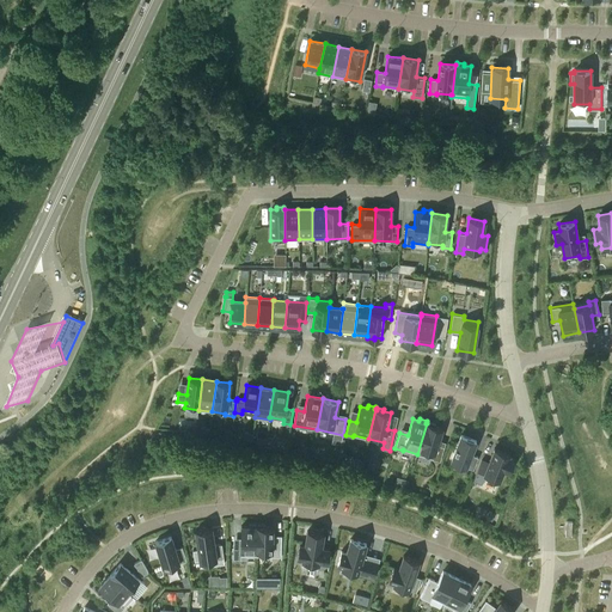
[(428,423),(427,423),(417,454),(440,460),(445,446),(438,445),(442,428),(434,426),(435,423),(428,421),(428,423)]
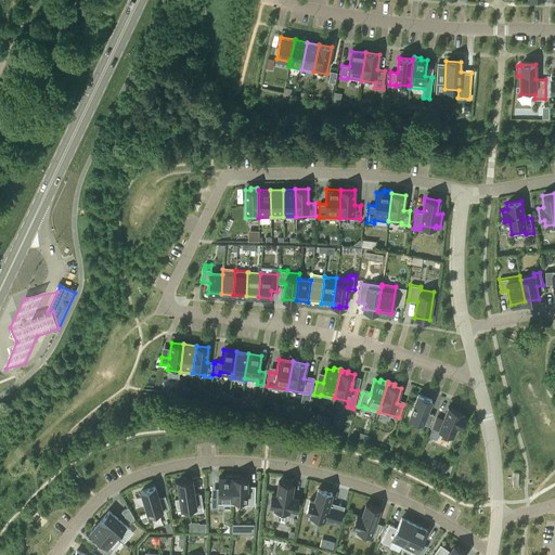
[(431,399),(417,395),(409,417),(429,425),(434,414),(427,412),(431,399)]
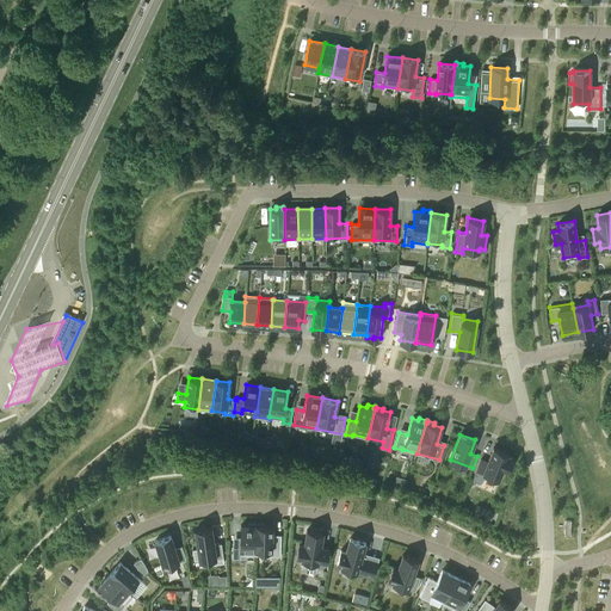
[(473,479),(481,482),(482,477),(497,483),(503,468),(507,470),(513,457),(507,456),(508,454),(494,448),(488,462),(481,460),(473,479)]
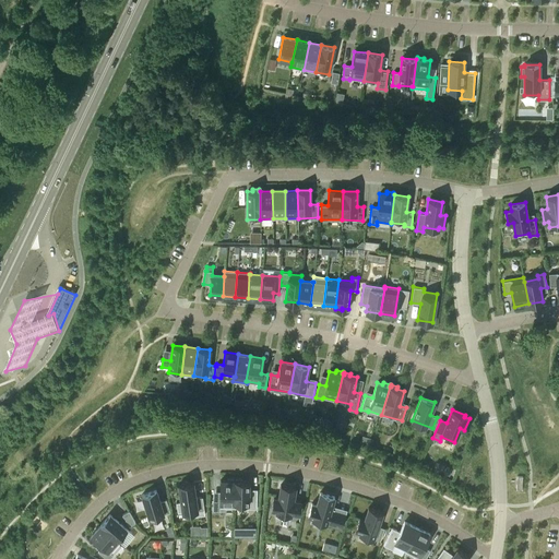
[(442,474),(449,476),(452,467),(445,465),(442,474)]
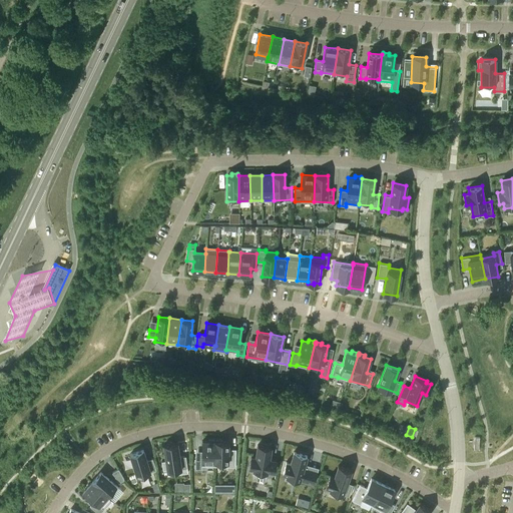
[(217,461),(217,465),(237,466),(238,449),(230,448),(231,442),(224,441),(224,439),(218,439),(218,441),(217,461)]
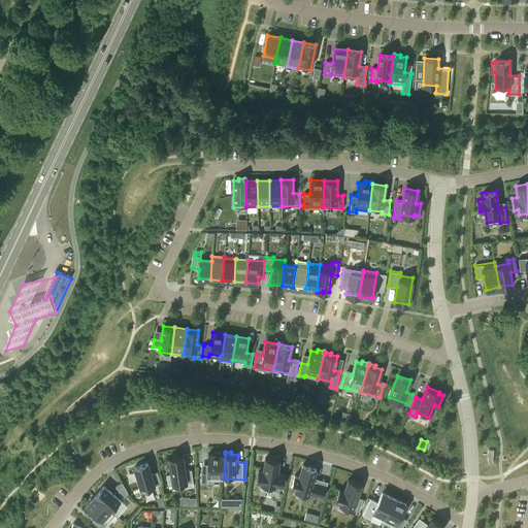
[(204,465),(204,477),(210,477),(210,474),(224,474),(225,454),(211,454),(211,465),(204,465)]
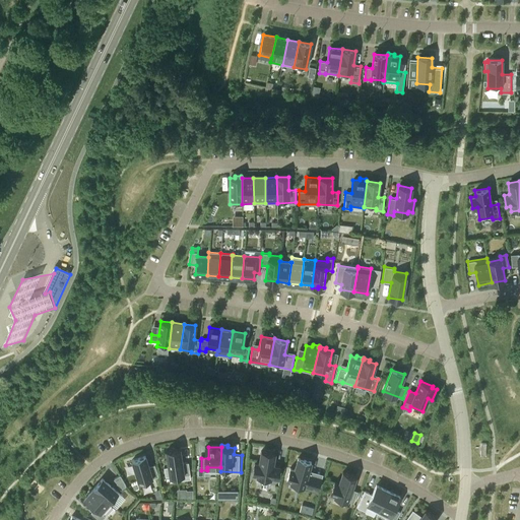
[(173,461),(167,462),(169,473),(188,471),(185,448),(172,450),(173,461)]
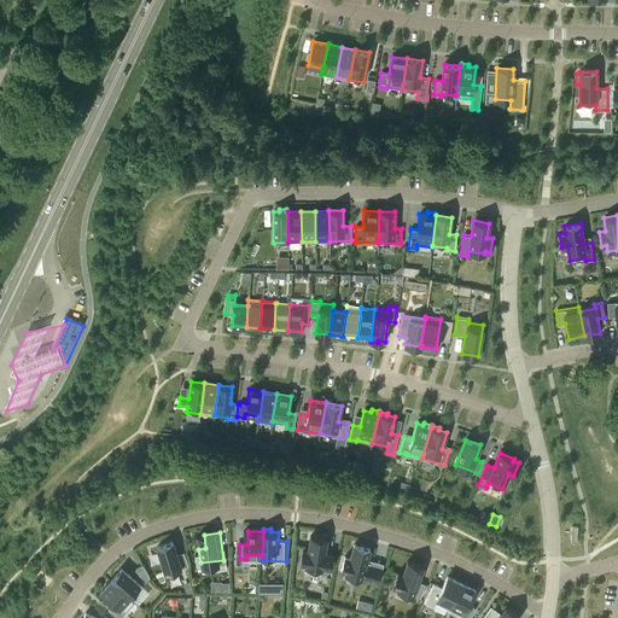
[(314,536),(309,563),(332,566),(334,553),(327,552),(330,538),(314,536)]
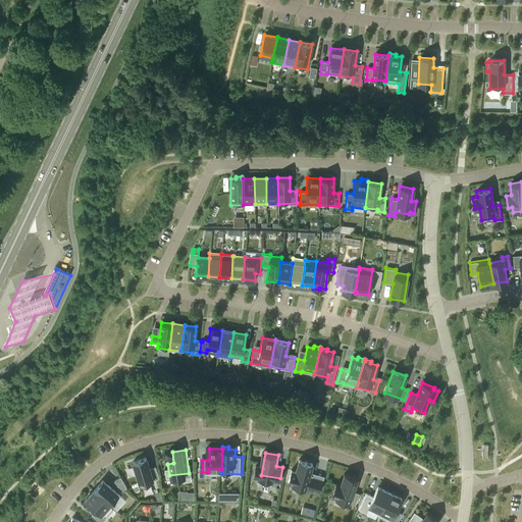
[(129,465),(138,486),(156,479),(152,468),(146,470),(142,460),(129,465)]
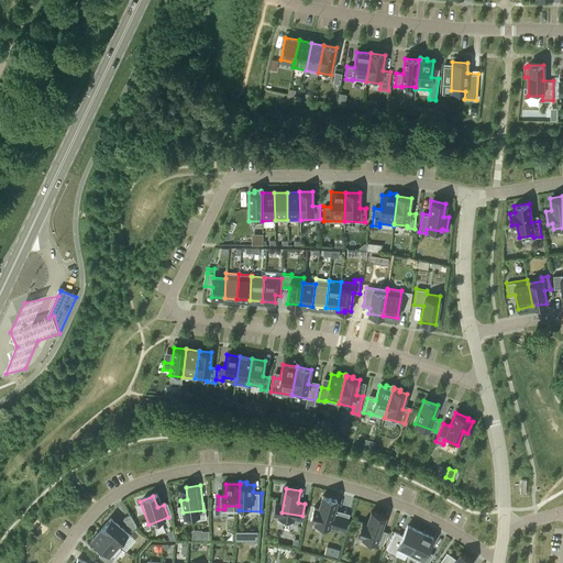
[(342,514),(337,512),(340,499),(326,496),(319,520),(339,526),(342,514)]
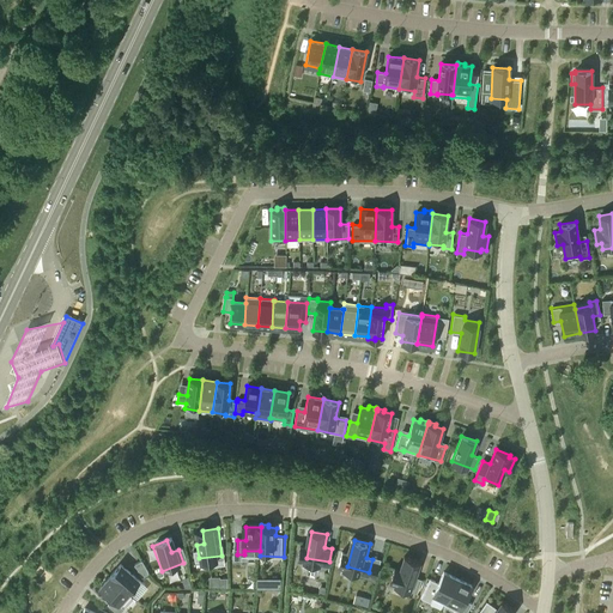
[(390,580),(395,582),(395,584),(417,592),(422,578),(414,576),(419,560),(405,556),(400,570),(394,568),(390,580)]
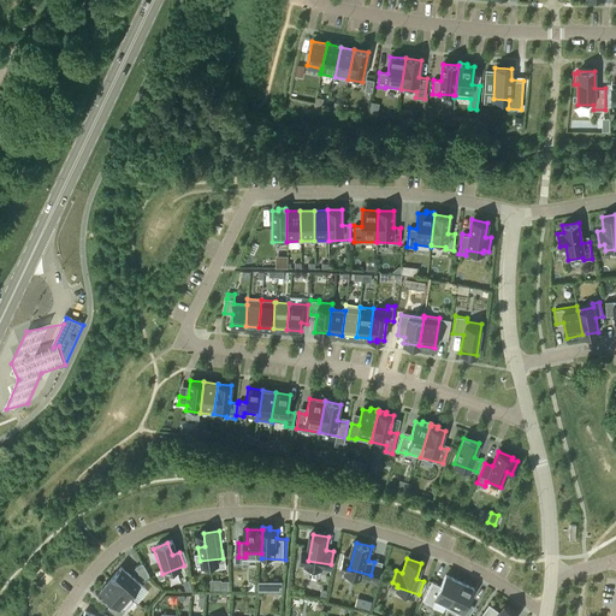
[(142,580),(149,576),(142,563),(135,567),(142,580)]
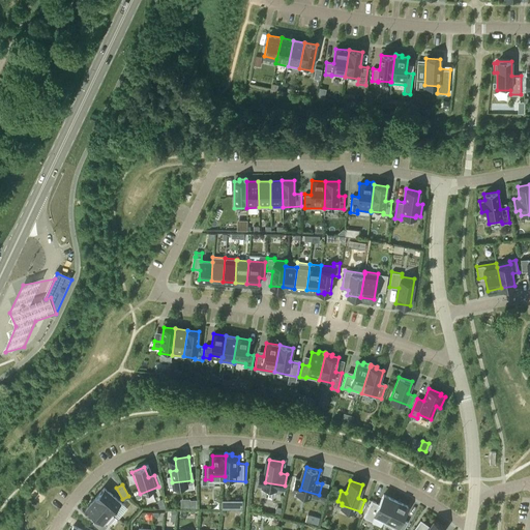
[(99,498),(118,513),(127,503),(109,488),(99,498)]
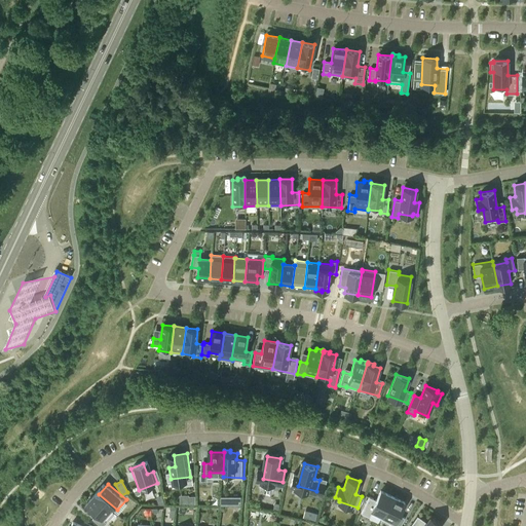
[(382,490),(377,501),(371,498),(365,510),(371,513),(372,510),(384,515),(393,496),(382,490)]
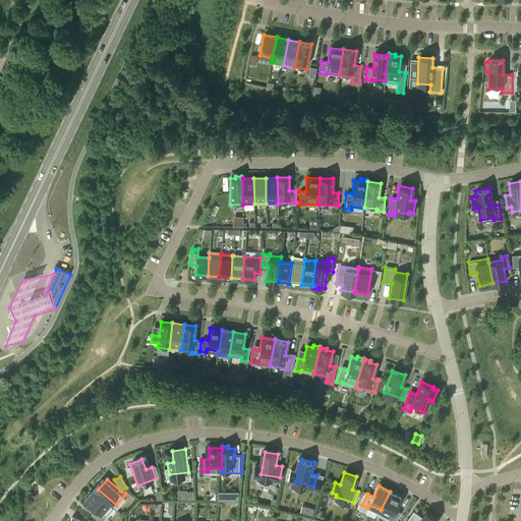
[(116,505),(98,489),(90,499),(100,508),(95,513),(105,520),(109,516),(107,515),(116,505)]
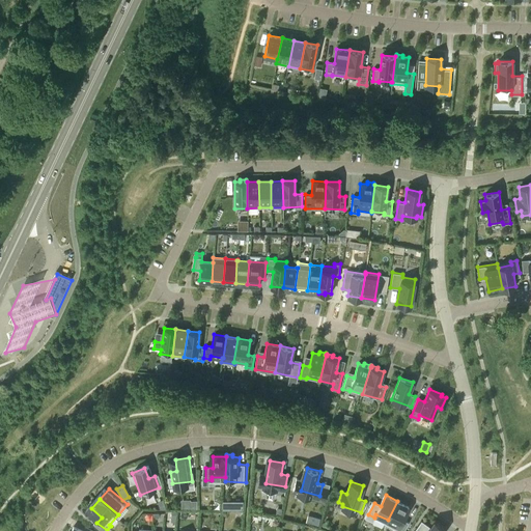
[(409,506),(397,501),(388,520),(399,526),(398,529),(401,530),(403,530),(410,521),(403,518),(409,506)]
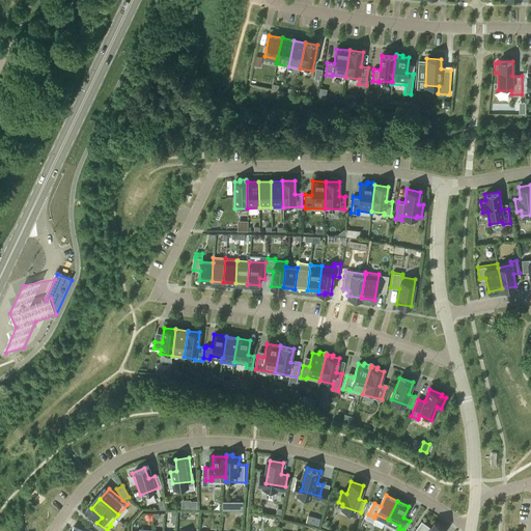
[(318,525),(320,519),(308,514),(306,522),(318,525)]
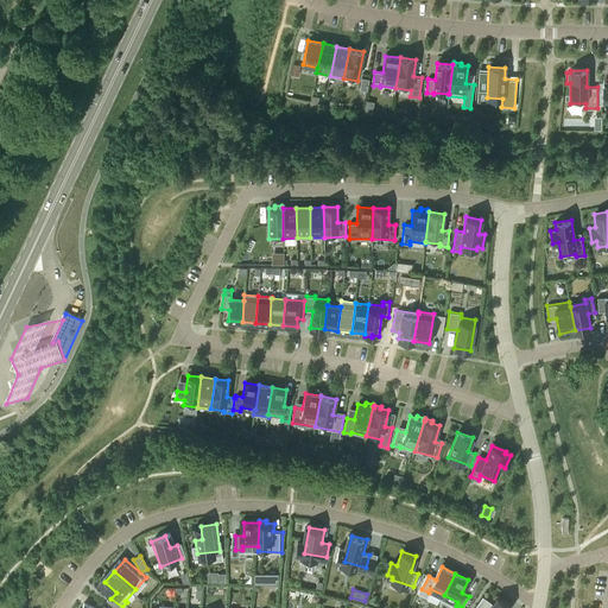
[(508,607),(511,606),(498,597),(489,607),(508,607)]
